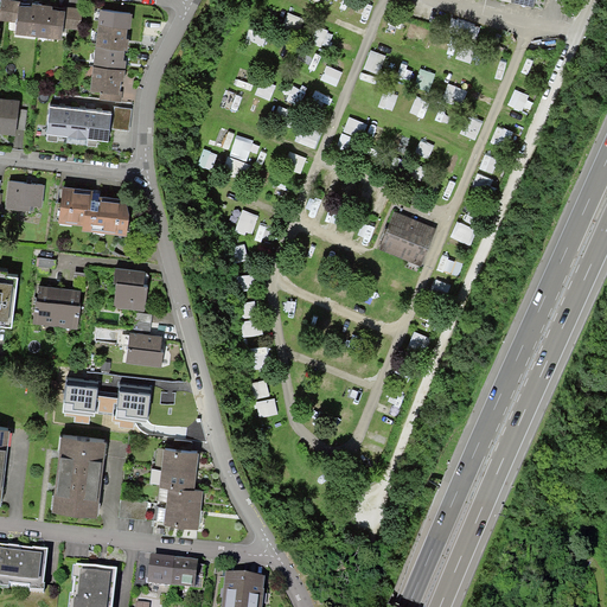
[(21,0),(20,0),(0,0),(0,5),(0,19),(17,21),(19,23),(21,4),(21,0)]
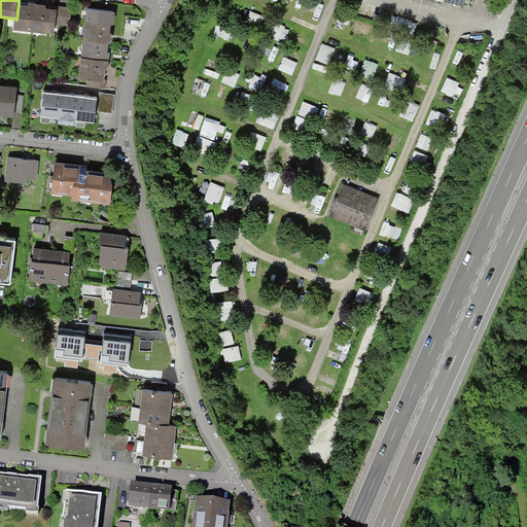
[(29,2),(28,4),(19,3),(16,20),(14,19),(13,31),(32,32),(36,3),(29,2)]
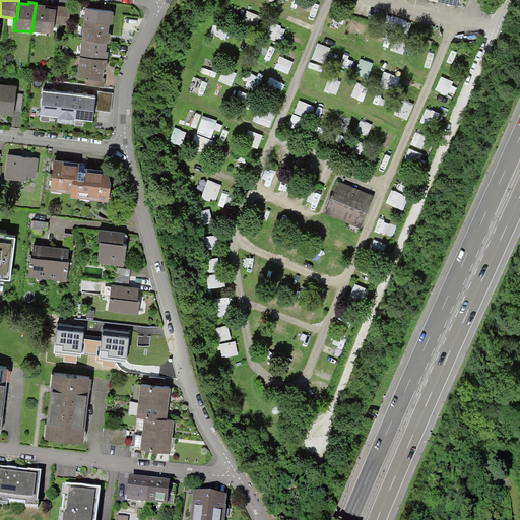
[(47,4),(36,3),(31,31),(55,35),(56,22),(54,22),(56,7),(46,6),(47,4)]
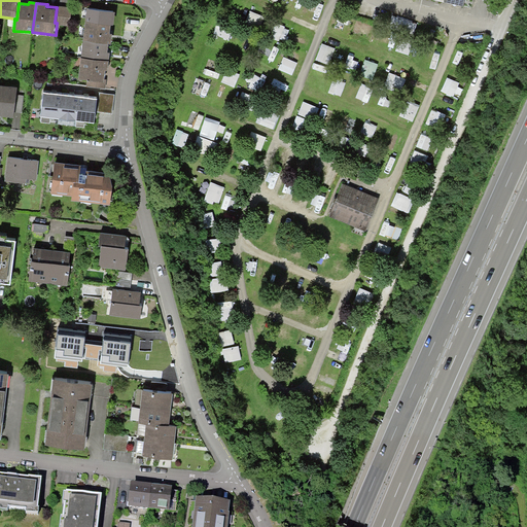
[(57,7),(55,23),(57,23),(70,25),(73,7),(57,5),(57,7)]
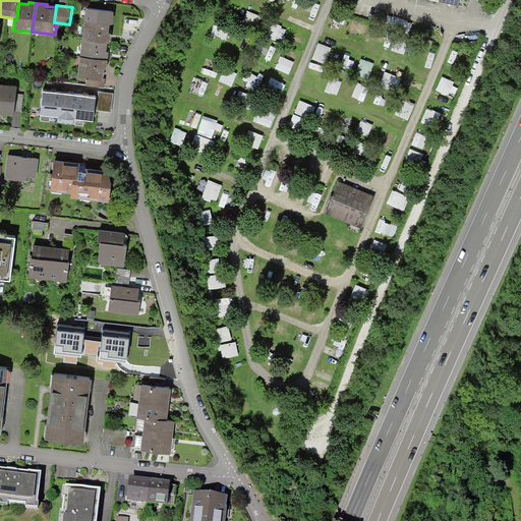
[(110,21),(84,18),(81,40),(108,43),(110,21)]
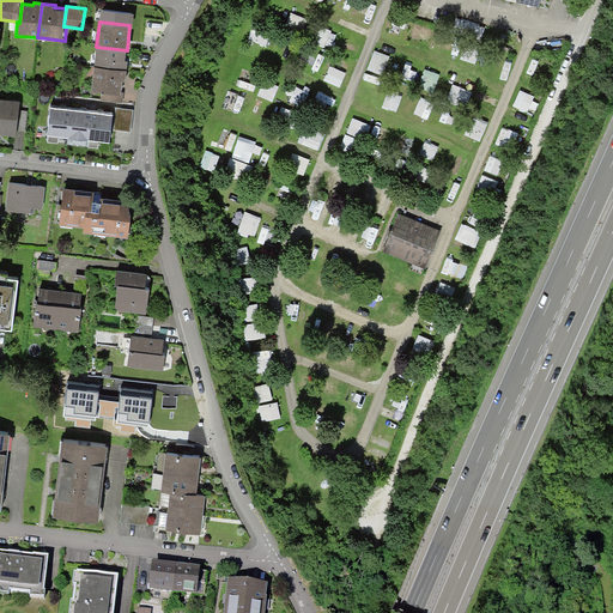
[(127,50),(96,47),(93,66),(125,70),(127,50)]
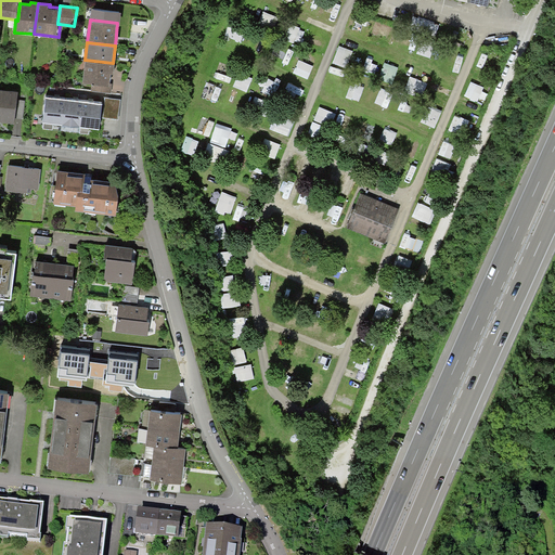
[(113,63),(85,60),(82,81),(91,82),(110,85),(113,63)]
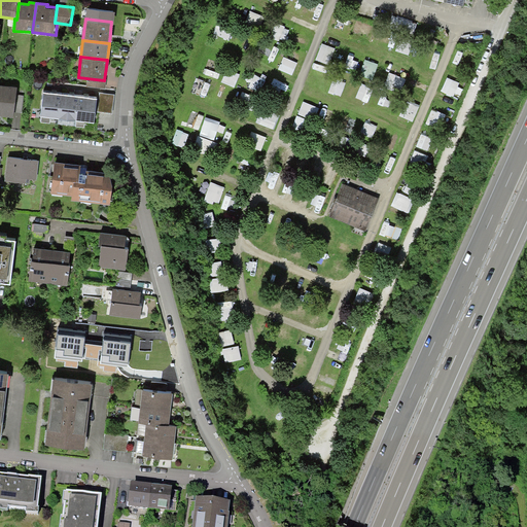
[(104,80),(86,78),(85,86),(103,89),(104,80)]
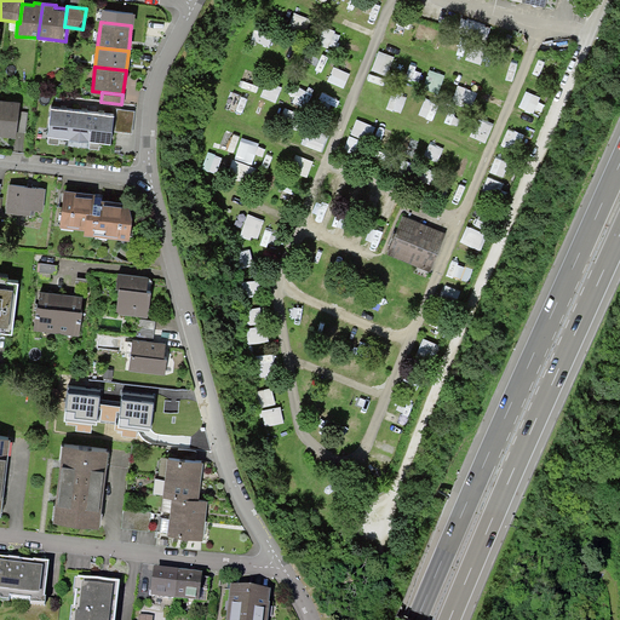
[(18,101),(0,98),(0,133),(15,136),(18,101)]
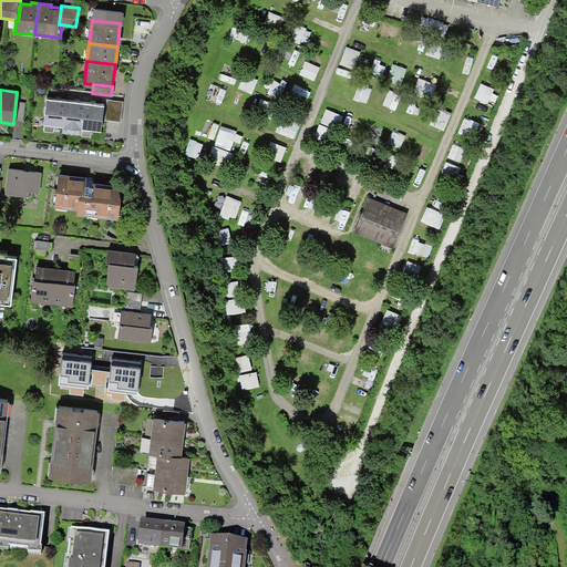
[(106,104),(45,98),(43,126),(103,133),(106,104)]
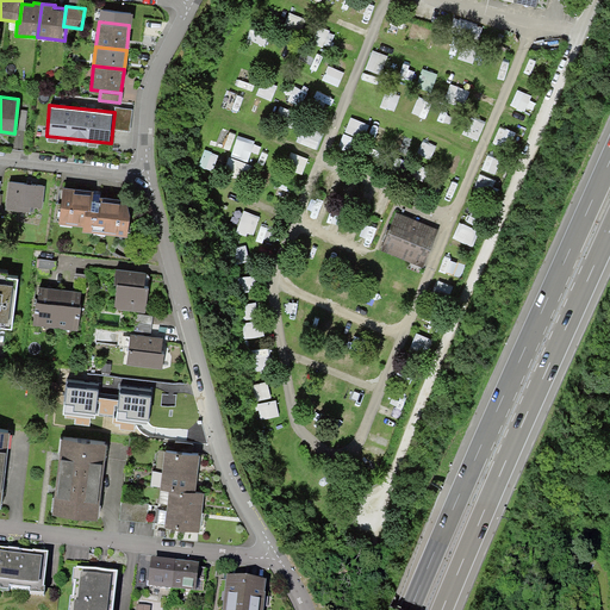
[(43,185),(7,181),(4,211),(17,212),(18,205),(41,207),(43,185)]
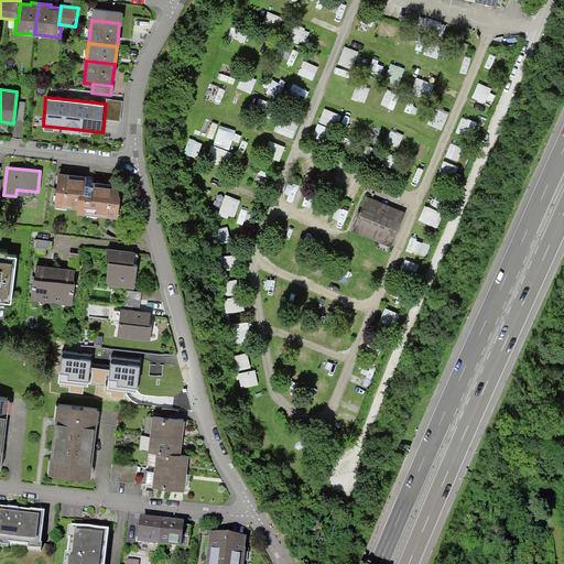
[(91,176),(56,173),(54,205),(75,206),(75,214),(114,216),(116,184),(90,182),(91,176)]
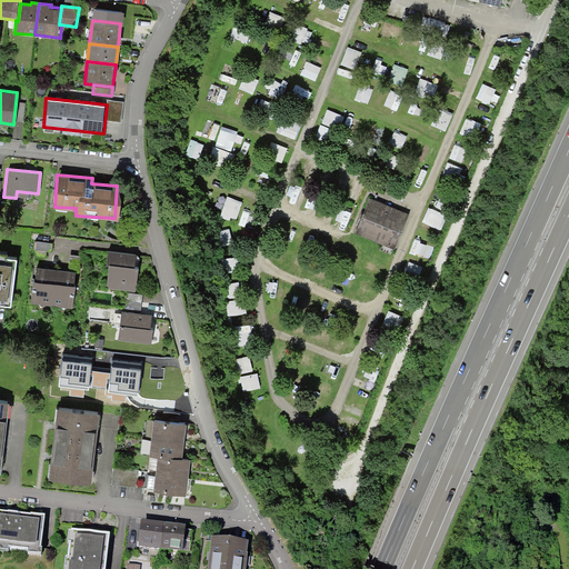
[(369,198),(355,233),(395,249),(409,215),(369,198)]
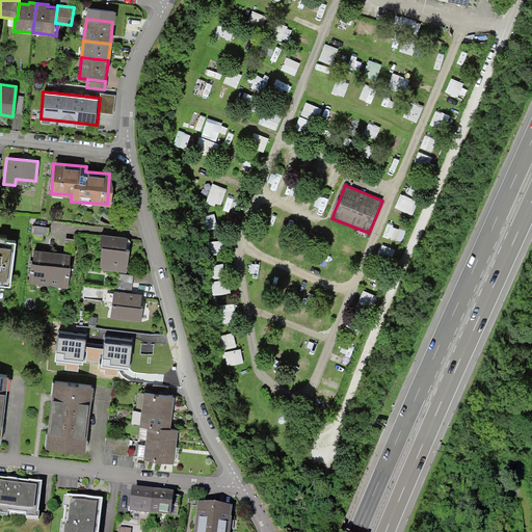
[(49,219),(34,218),(33,231),(48,233),(49,219)]
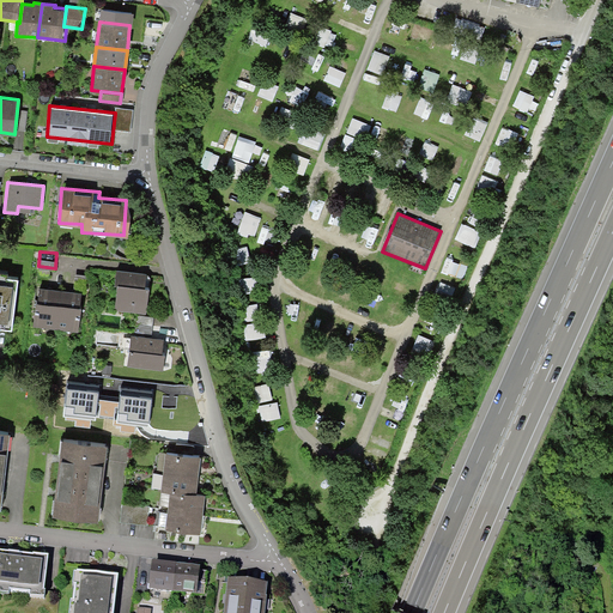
[(0,326),(11,327),(18,275),(6,274),(7,269),(0,268),(0,326)]
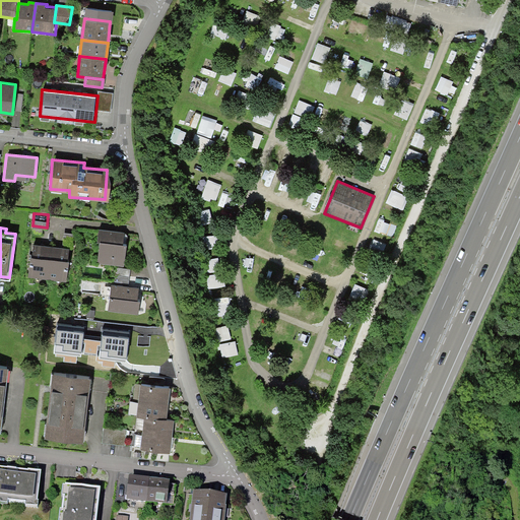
[(127,233),(100,230),(95,259),(123,262),(127,233)]
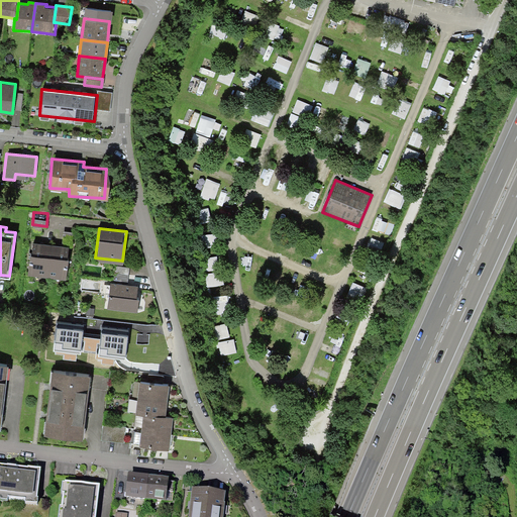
[(69,244),(30,240),(27,273),(65,277),(69,244)]
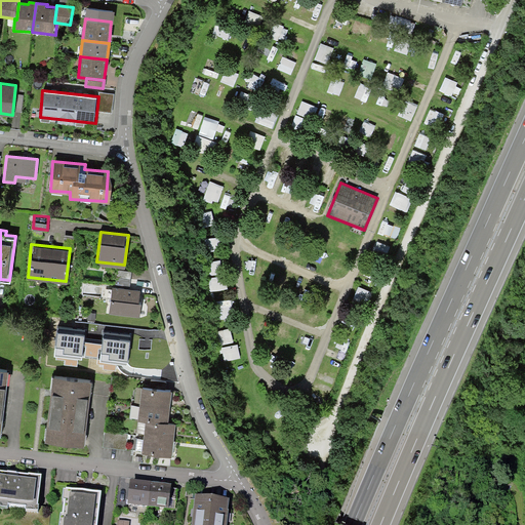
[(130,270),(116,269),(114,283),(129,285),(130,270)]
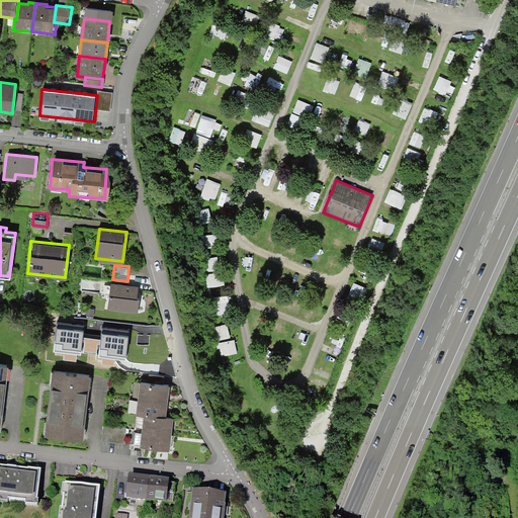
[(140,295),(137,295),(138,285),(110,282),(107,307),(138,311),(140,295)]
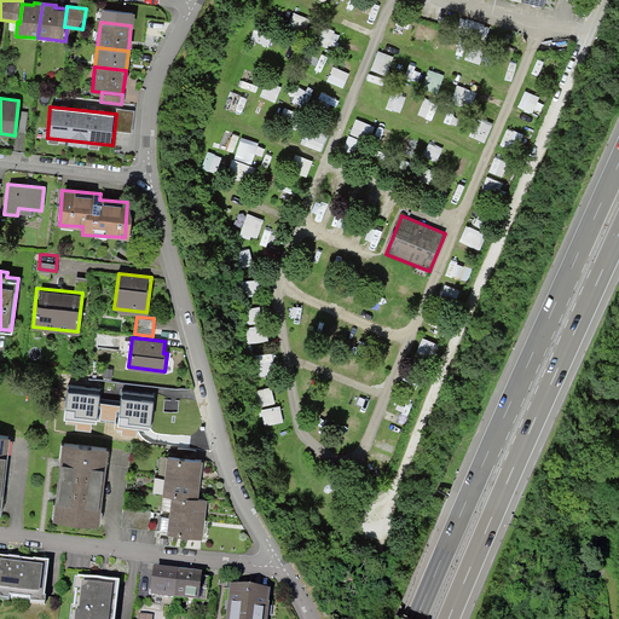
[(100,395),(68,392),(64,421),(97,424),(100,395)]
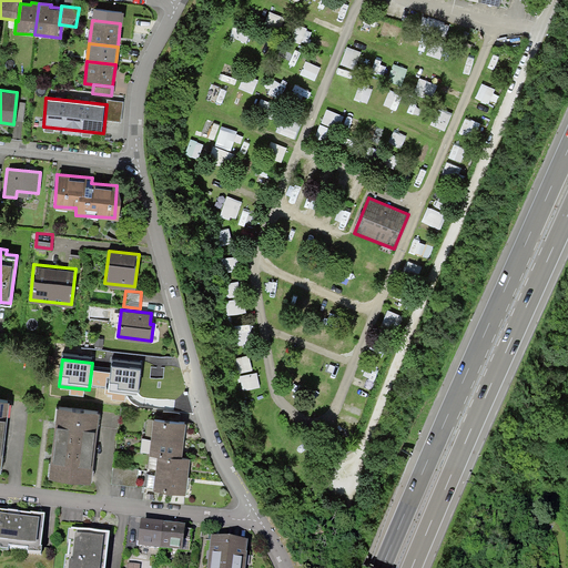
[(141,368),(112,365),(109,392),(138,395),(138,392),(139,392),(141,368)]
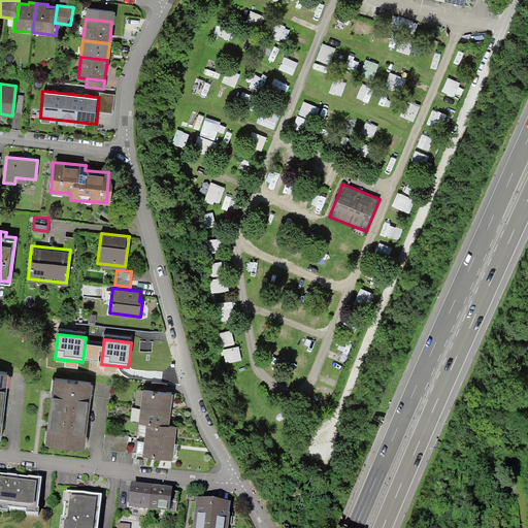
[(48,420),(45,440),(80,446),(89,381),(54,376),(51,398),(48,420)]
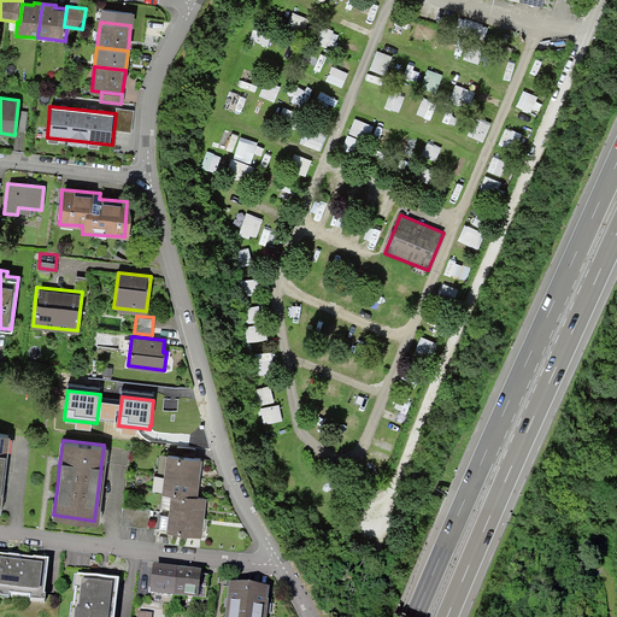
[(195,448),(178,446),(177,454),(169,453),(166,472),(200,476),(203,458),(195,457),(195,448)]
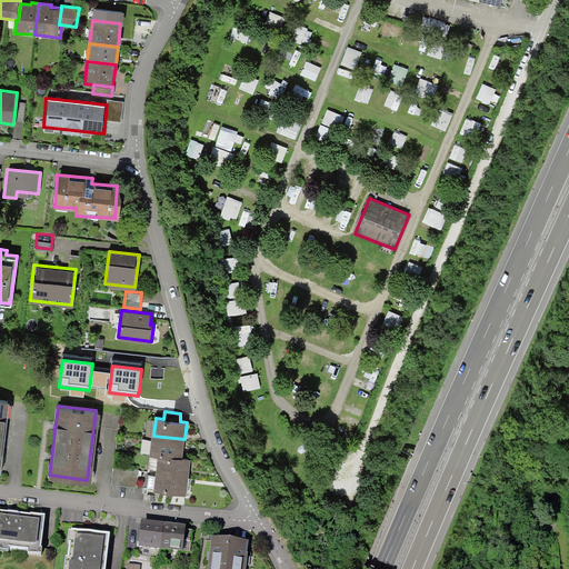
[(153,436),(151,452),(159,453),(182,457),(185,439),(153,436)]
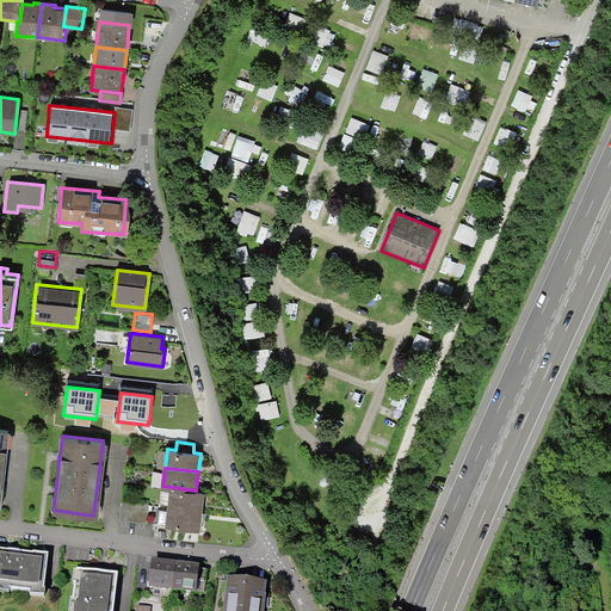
[(171,487),(170,506),(202,510),(204,492),(196,491),(171,487)]
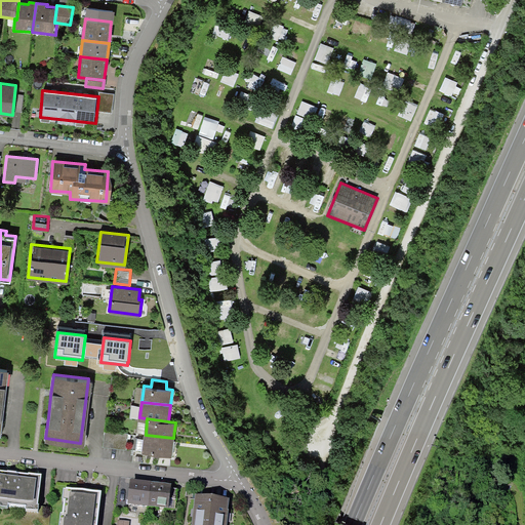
[(146,435),(144,450),(172,454),(173,438),(146,435)]
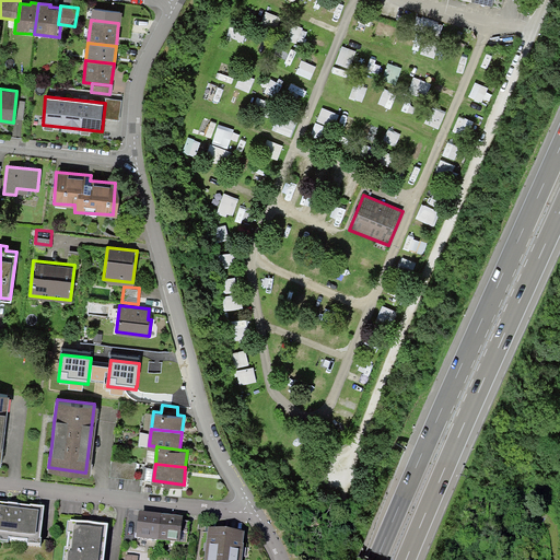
[(0,538),(37,544),(41,509),(0,503),(0,538)]
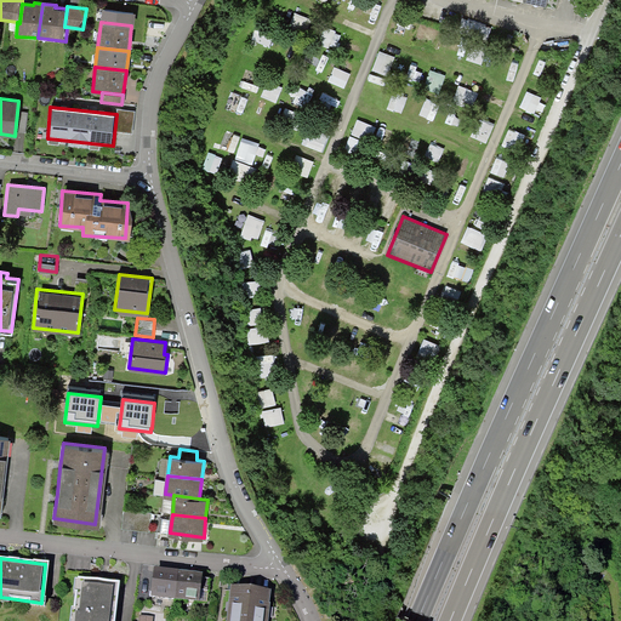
[(153,596),(176,598),(180,574),(157,570),(153,596)]
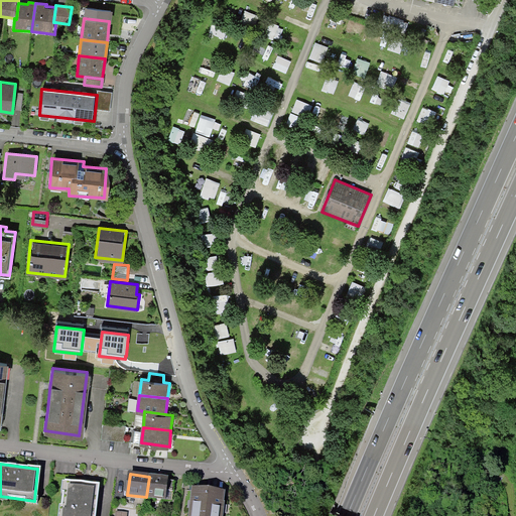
[(167,479),(149,477),(146,497),(165,499),(165,498),(172,499),(174,480),(167,480),(167,479)]
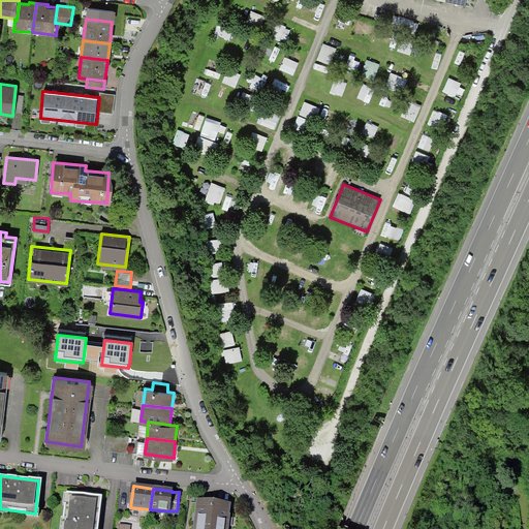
[(59,528),(97,528),(101,498),(66,494),(65,495),(63,495),(62,505),(64,505),(63,520),(60,520),(59,528)]
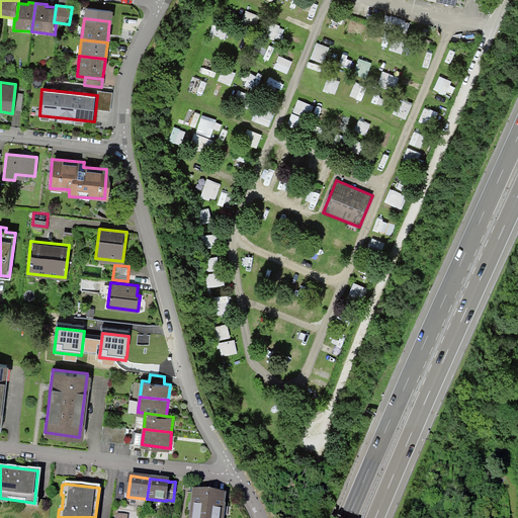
[(223,517),(224,513),(222,513),(224,494),(195,491),(191,517),(223,517)]
